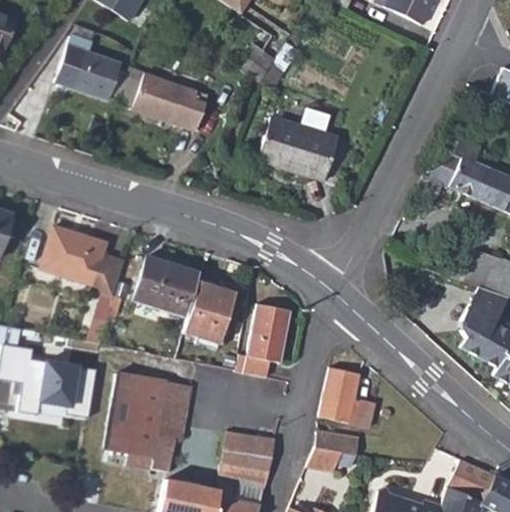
[(96,0),(130,20),(142,0),(96,0)]
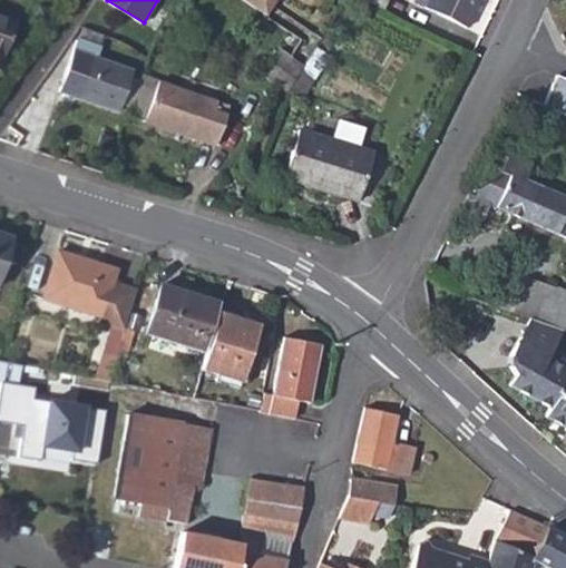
[(250,0),(267,13),(276,1),(276,0),(250,0)]
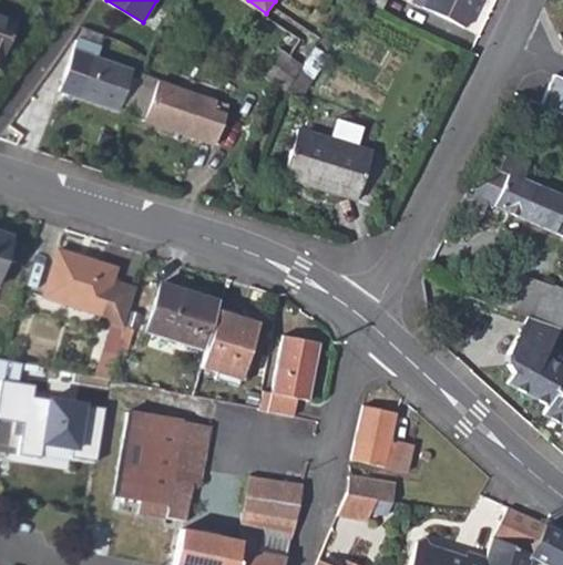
[(415,0),(411,7),(422,11),(428,0),(415,0)]
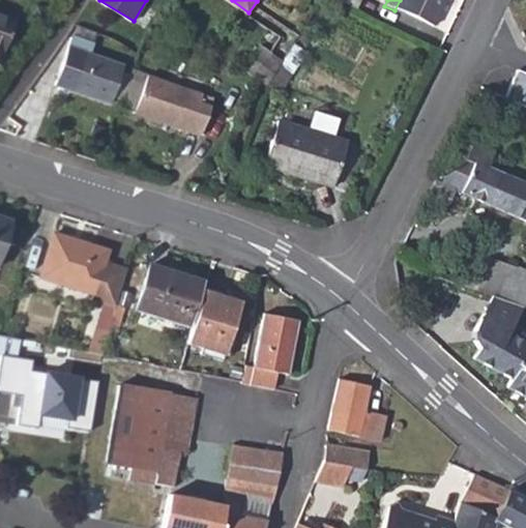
[(436,32),(451,0),(400,0),(395,10),(436,32)]
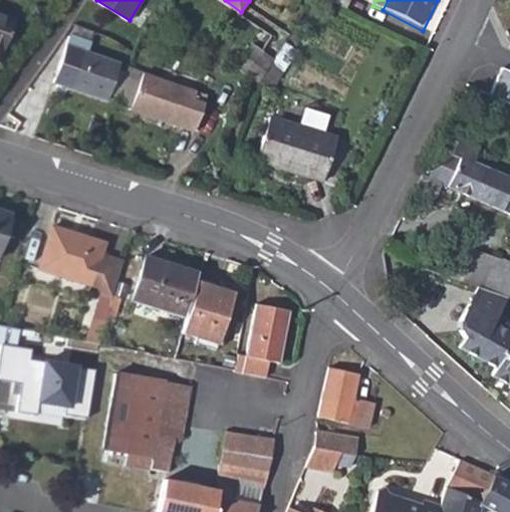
[(0,61),(1,62),(15,19),(0,13),(0,61)]
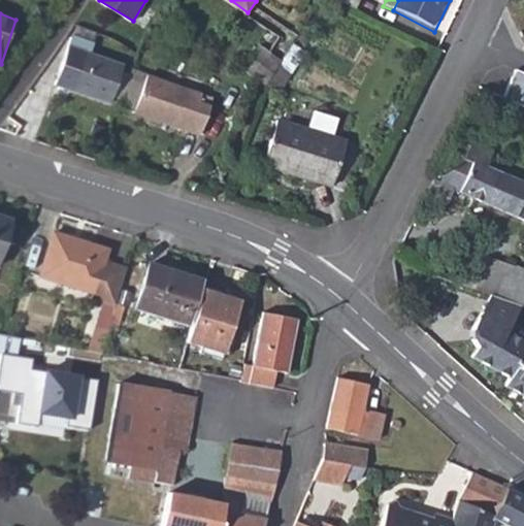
[(70,45),(90,54),(93,43),(73,37),(70,45)]
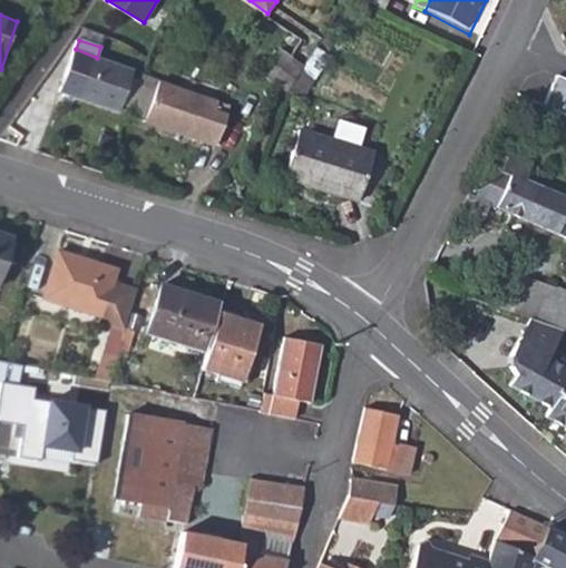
[(97,58),(76,49),(66,78),(81,84),(78,95),(120,109),(135,70),(97,58)]
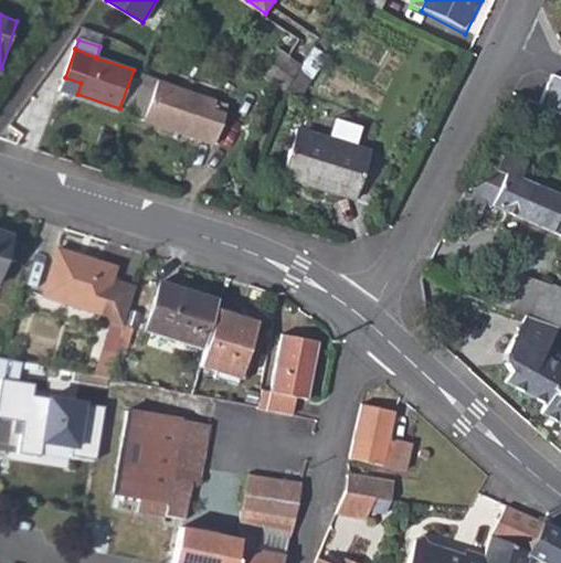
[(260,73),(273,82),(289,56),(277,49),(260,73)]
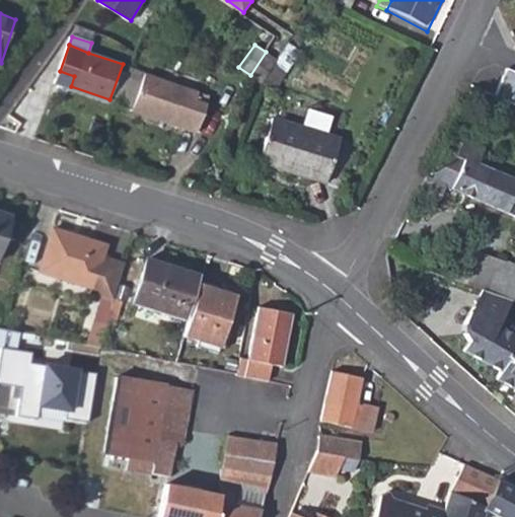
[(253,77),(262,83),(271,68),(277,59),(266,52),(250,75),(253,77)]
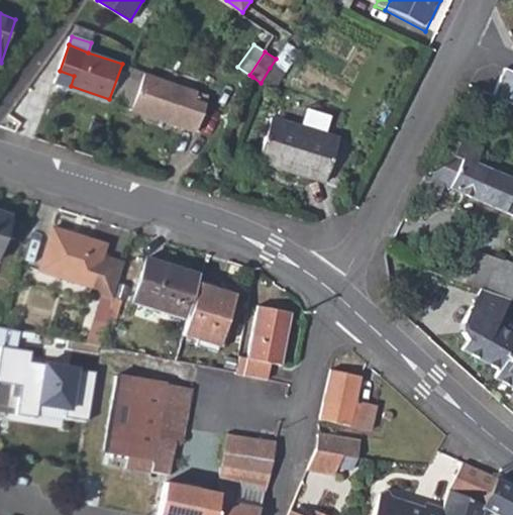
[(284,84),(290,60),(278,57),(271,81),(284,84)]
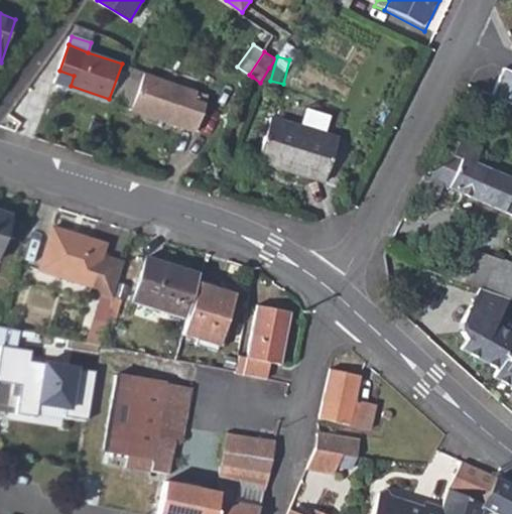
[(209,95),(130,67),(117,103),(198,128),(209,95)]
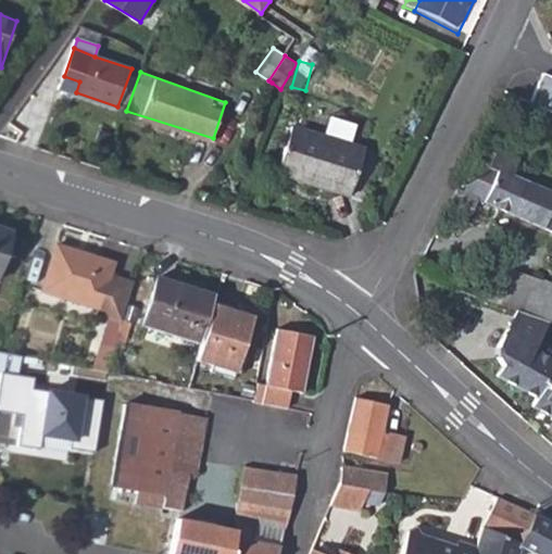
[(551,74),(547,72),(534,101),(551,109),(551,74)]
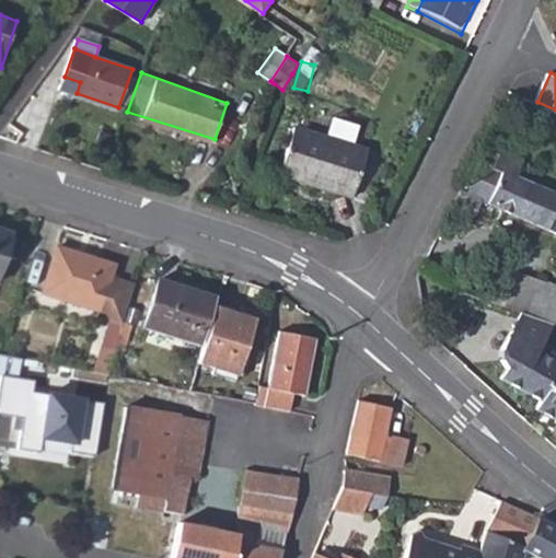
[(280,174),(355,196),(370,148),(297,125),(280,174)]
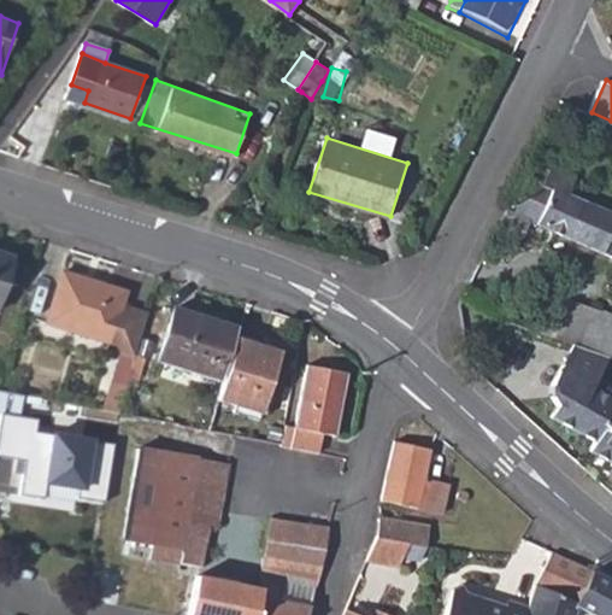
[(611,210),(570,192),(578,174),(553,163),(546,180),(533,175),(516,210),(508,208),(495,232),(521,244),(533,220),(611,253),(611,210)]
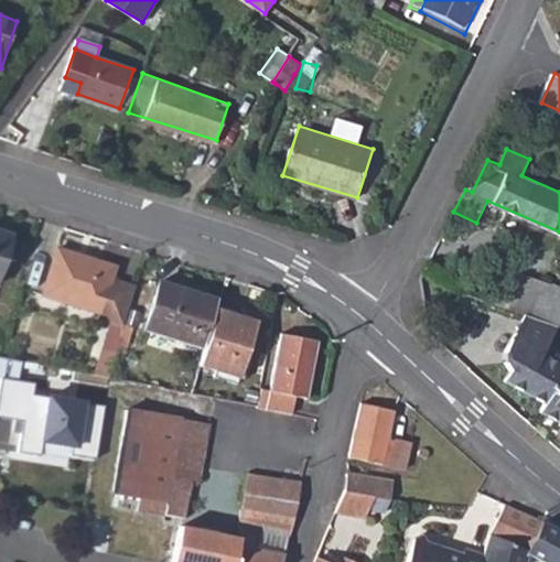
[(0,276),(13,235),(0,230),(0,276)]
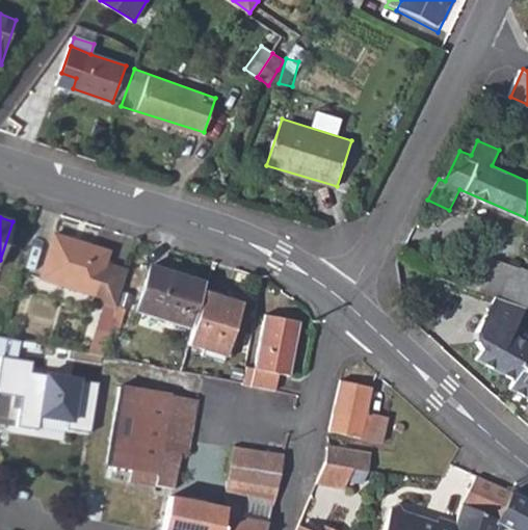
[(109,250),(53,233),(41,275),(95,293),(93,298),(116,306),(128,270),(106,263),(109,250)]
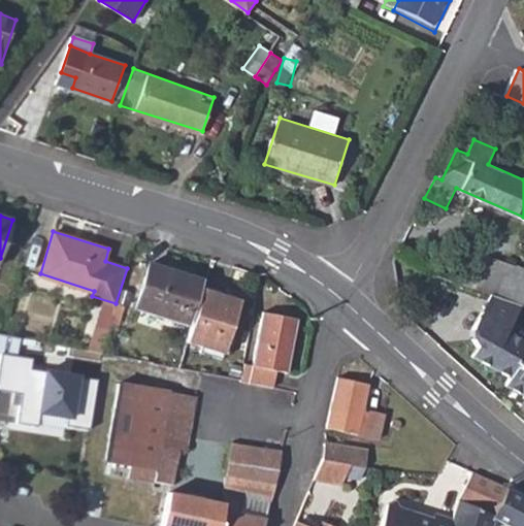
[(523,268),(484,255),(471,287),(491,293),(523,305),(523,268)]
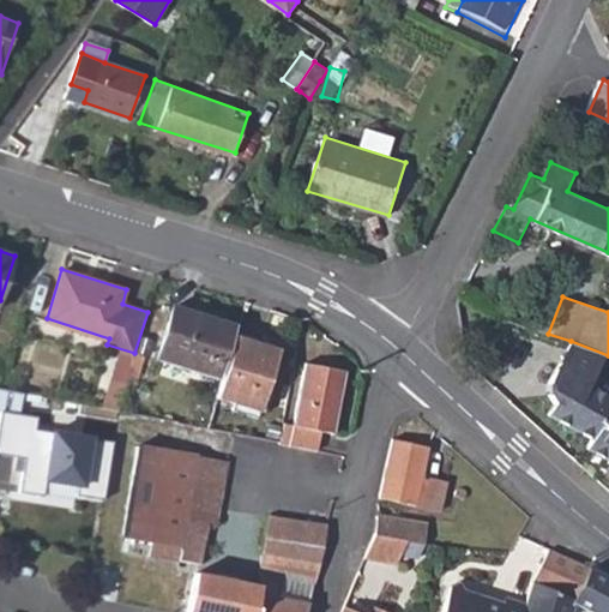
[(156,357),(217,376),(234,324),(174,305),(156,357)]
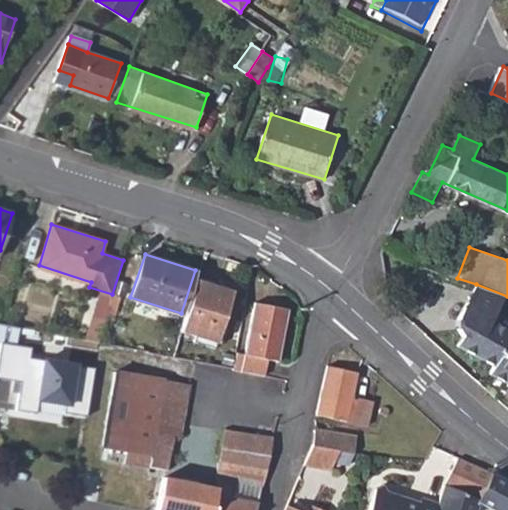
[(199,275),(181,330),(196,335),(194,341),(215,348),(217,342),(221,344),(226,328),(223,324),(234,291),(217,286),(219,281),(199,275)]
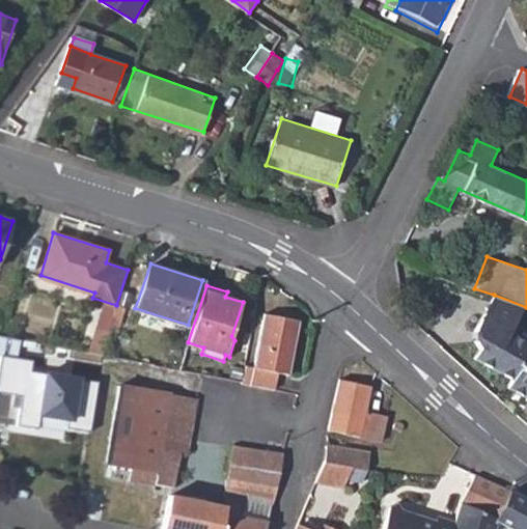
[(508,337),(526,307),(494,295),(473,331),(478,347),(473,357),(510,378),(526,351),(526,347),(508,337)]
